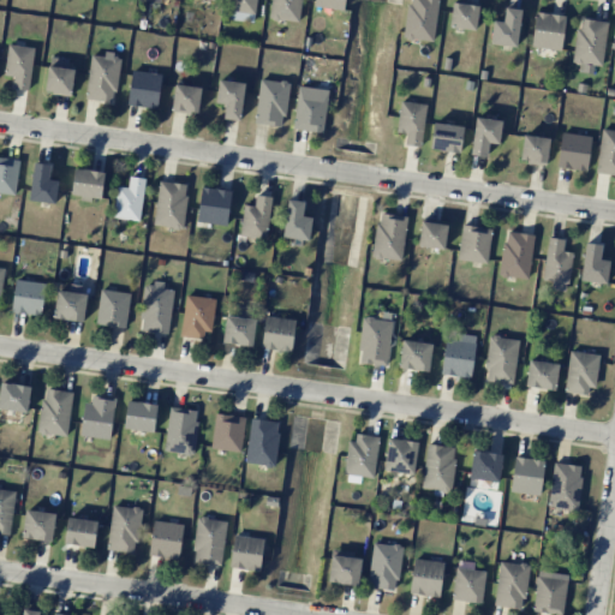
[(256,0),(231,0),(230,21),(256,22),(256,0)]
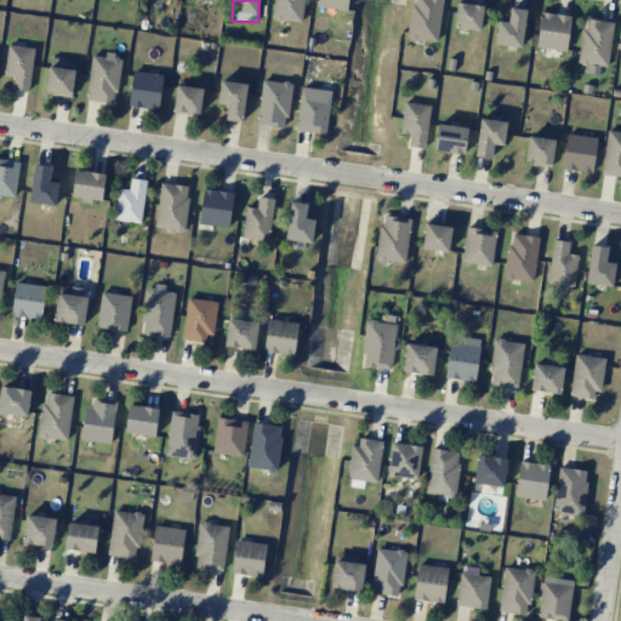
[(274,0),(273,20),(302,22),(303,0),(274,0)]
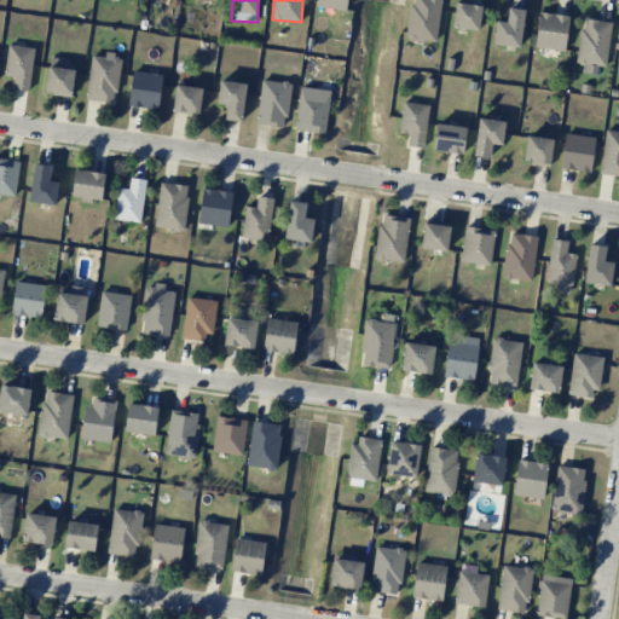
[(346,10),(346,0),(316,0),(316,6),(346,10)]
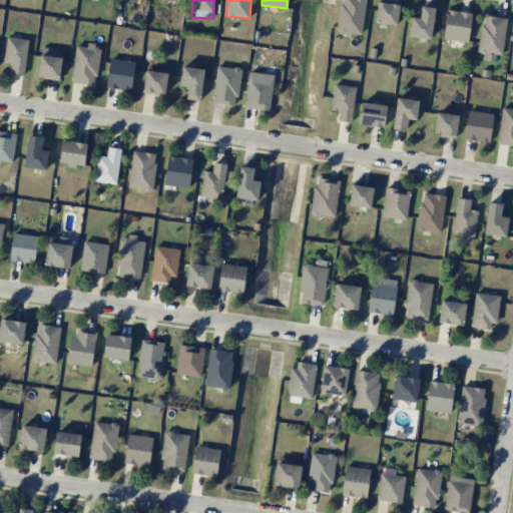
[(340,0),(337,31),(361,34),(364,0),(340,0)]
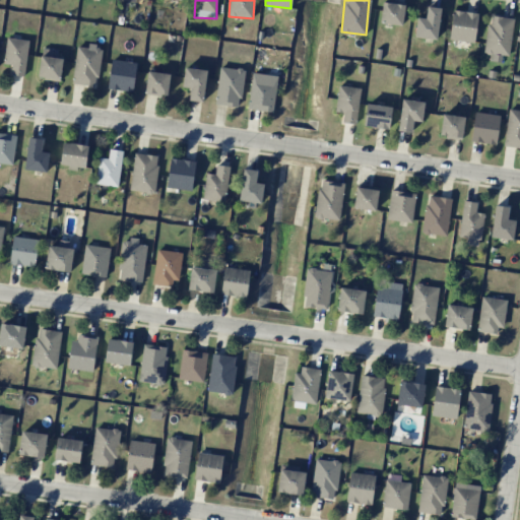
[(402,25),(404,3),(382,1),(380,23),(402,25)]
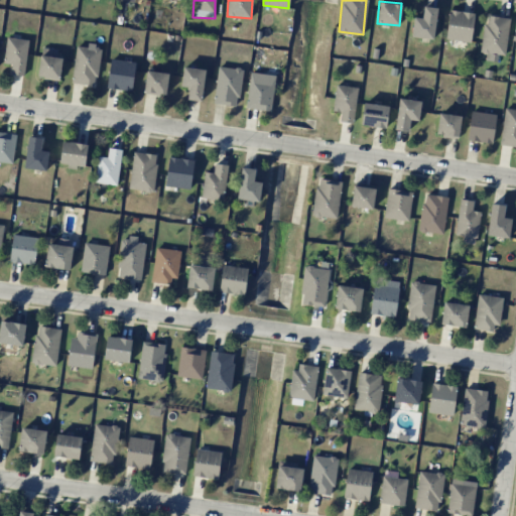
[(436,7),(423,6),(422,18),(413,17),(411,36),(433,39),(436,7)]
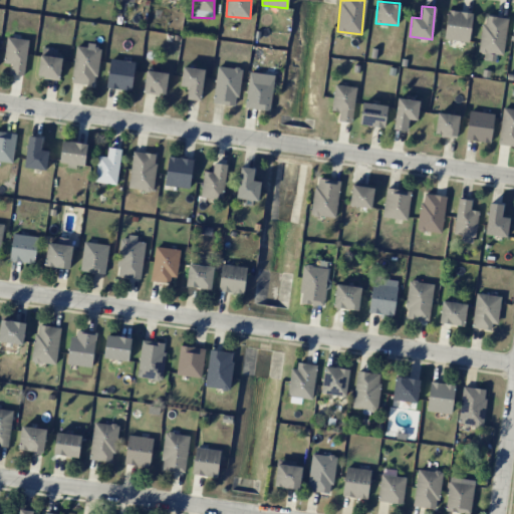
[(468,42),(472,13),(448,9),(443,38),(468,42)]
